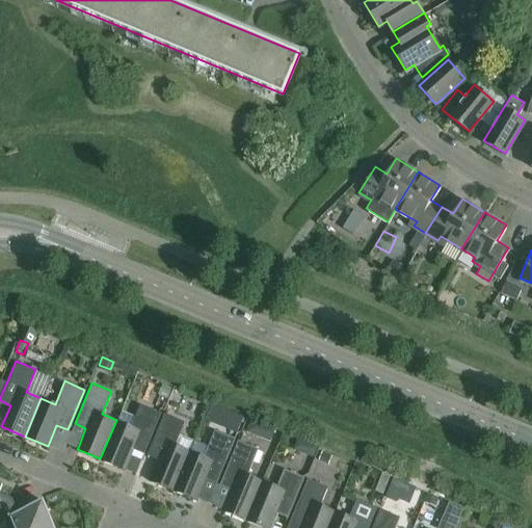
[(116,420),(100,458),(124,468),(124,467),(130,452),(132,447),(143,452),(160,412),(140,403),(131,426),(116,420)]
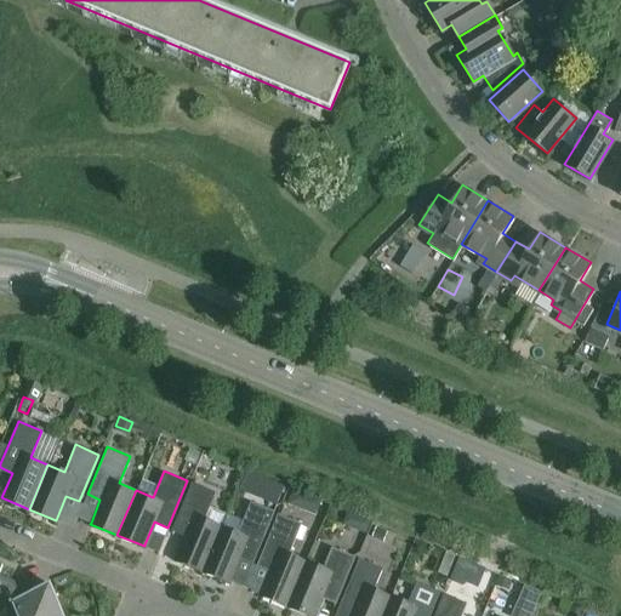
[(201,570),(220,525),(204,518),(215,490),(192,480),(171,529),(184,534),(175,559),(201,570)]
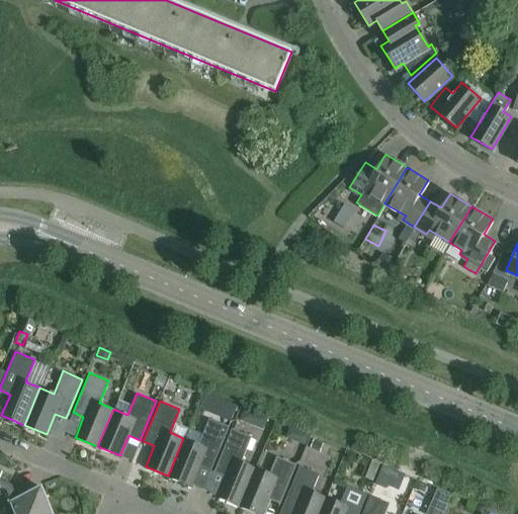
[(245,407),(241,418),(245,419),(254,417),(256,411),(245,407)]
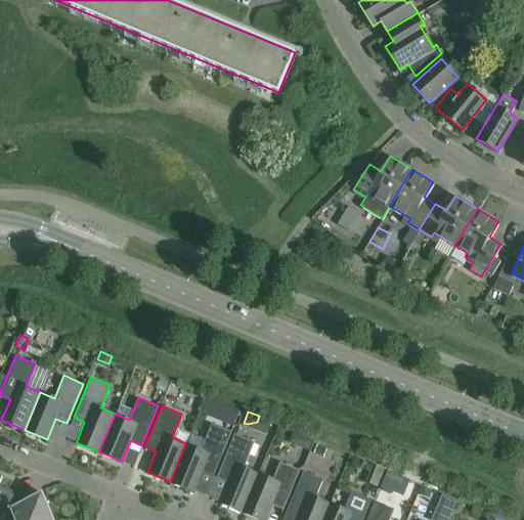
[(200,449),(185,443),(170,481),(192,490),(202,470),(212,474),(230,430),(211,422),(200,449)]
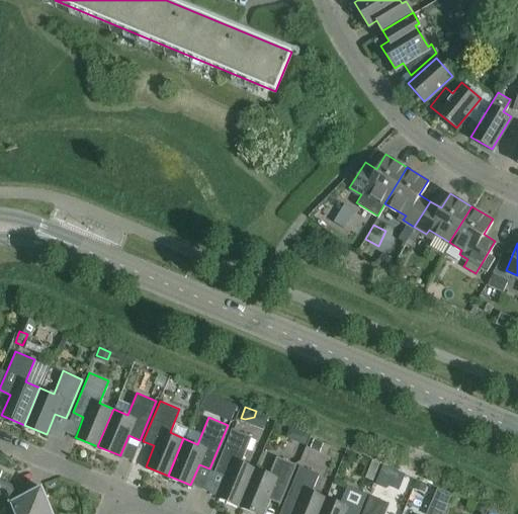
[(239,505),(254,467),(240,461),(251,435),(232,427),(213,470),(225,475),(217,496),(239,505)]
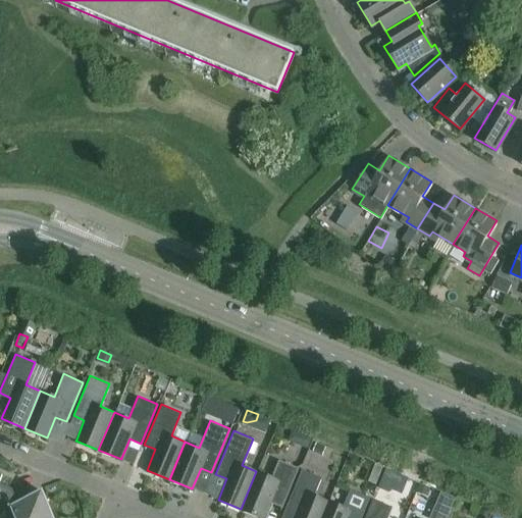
[(302,432),(299,438),(302,444),(307,447),(311,435),(302,432)]
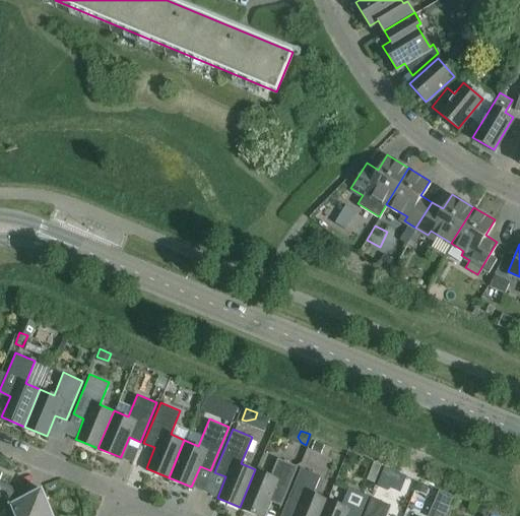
[(315,438),(311,447),(320,451),(324,442),(315,438)]
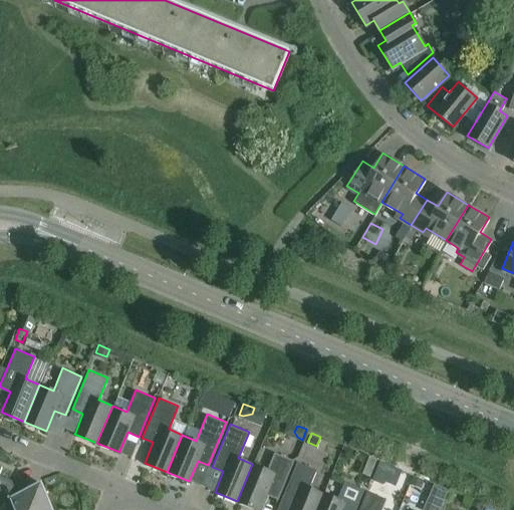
[(267,470),(252,464),(237,501),(259,509),(268,490),(279,494),(293,459),(274,452),(267,470)]
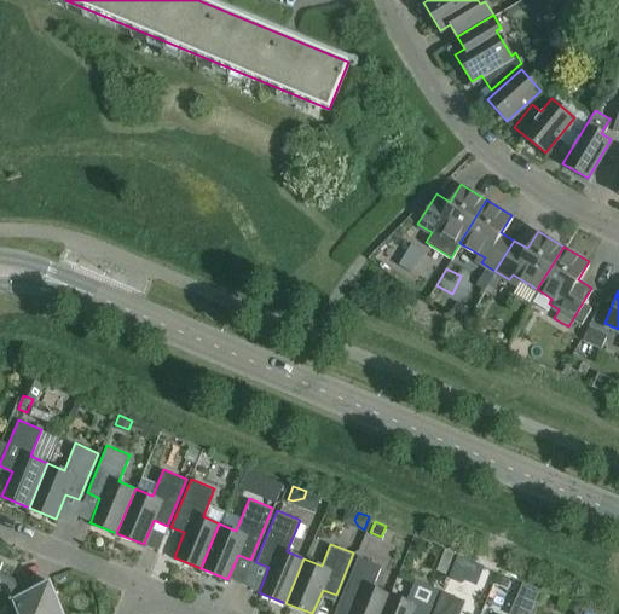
[(440,545),(432,567),(445,573),(453,551),(440,545)]
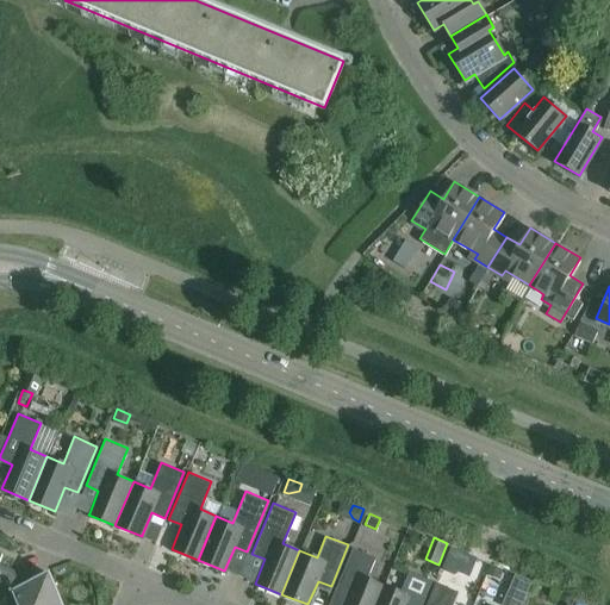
[(447,546),(444,554),(455,557),(459,550),(447,546)]
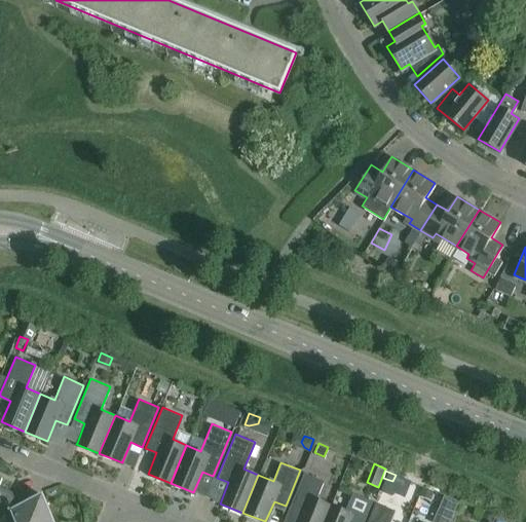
[(304,472),(289,508),(300,512),(296,521),(323,521),(330,505),(315,498),(324,480),(304,472)]
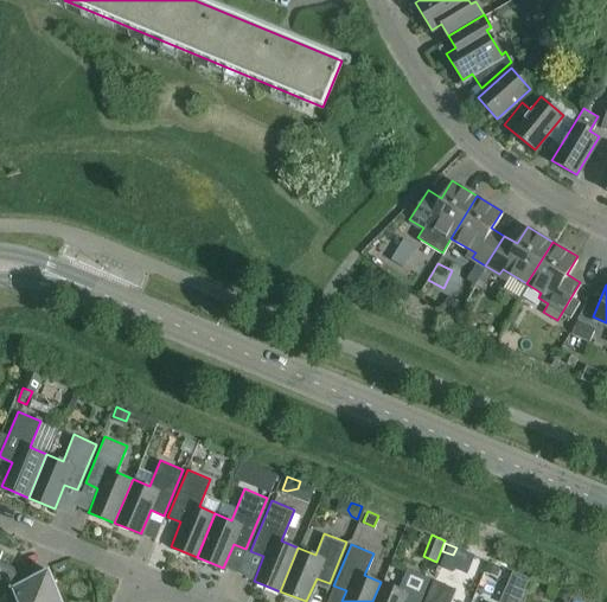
[(0,548),(0,569),(7,572),(12,584),(10,586),(11,589),(7,590),(1,595),(0,595),(0,601),(63,601),(50,569),(23,580),(21,581),(14,565),(0,558),(0,550),(1,548),(0,548)]
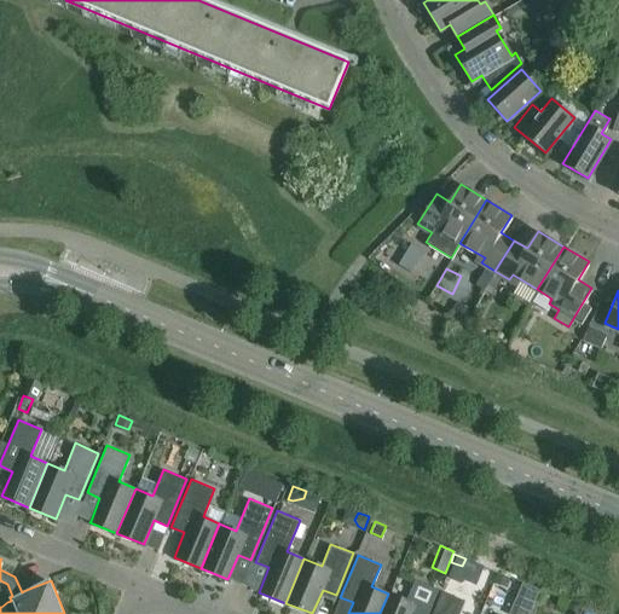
[(509,575),(498,571),(495,580),(505,584),(509,575)]
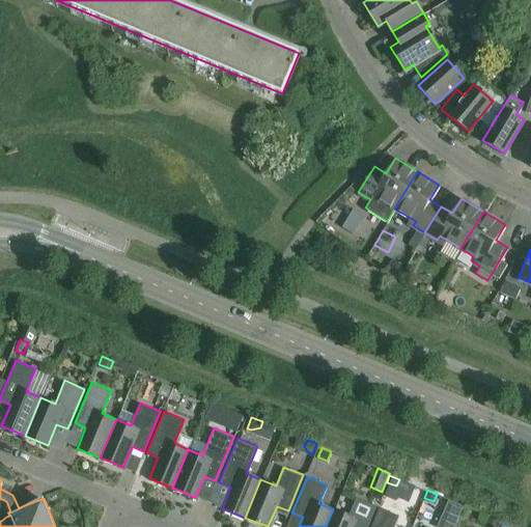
[(333,509),(326,526),(366,526),(375,504),(356,497),(348,516),(333,509)]
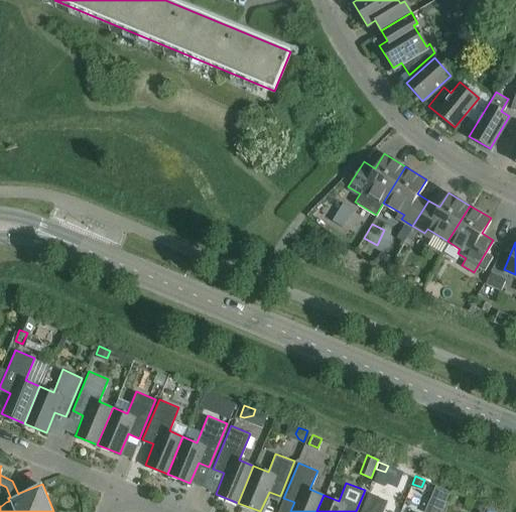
[(368,492),(360,511),(382,511),(387,500),(368,492)]
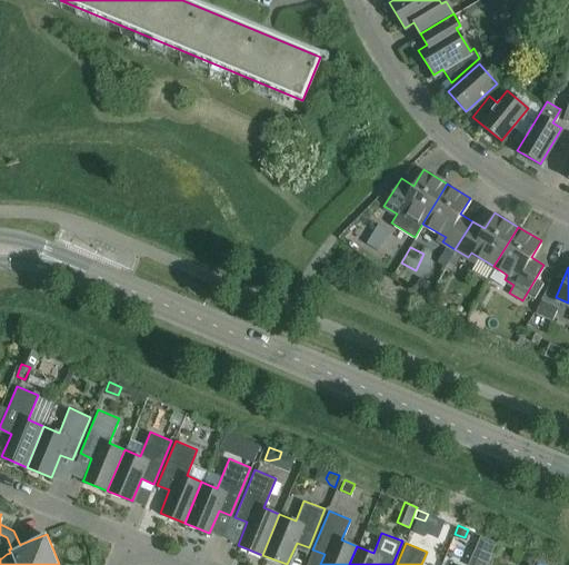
[(471,555),(468,564),(471,564),(485,564),(487,562),(471,555)]
